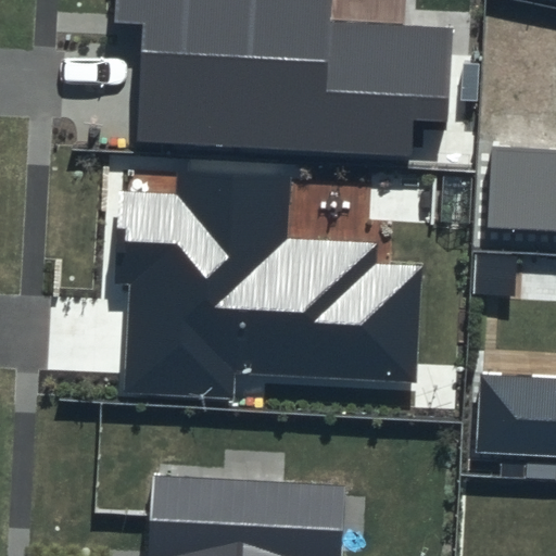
[(115,0),(115,22),(143,24),(137,140),(413,156),(415,118),(450,121),(455,28),(328,21),(329,0),(115,0)]
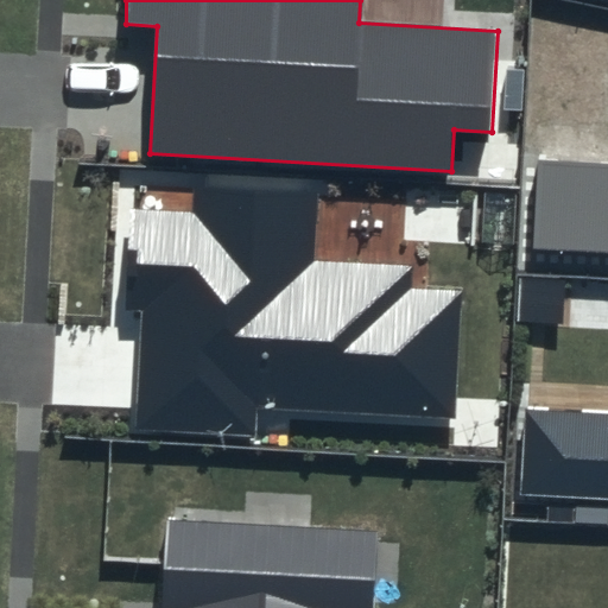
[(607,163),(537,160),(532,249),(607,252),(607,163)]
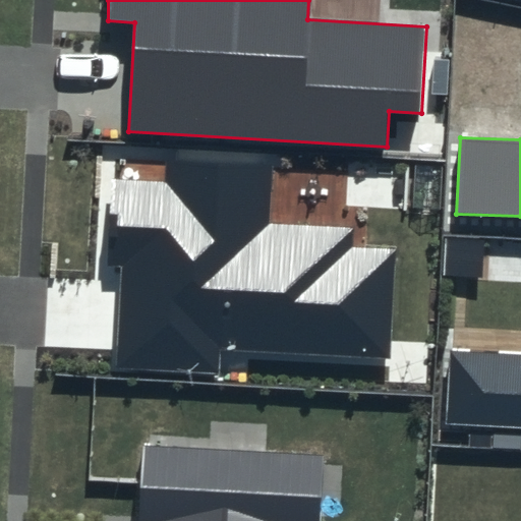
[(272,166),(169,160),(168,182),(113,179),(108,267),(121,267),(115,369),(222,375),(223,349),(389,358),(395,249),(350,247),(351,228),(269,223),(272,166)]
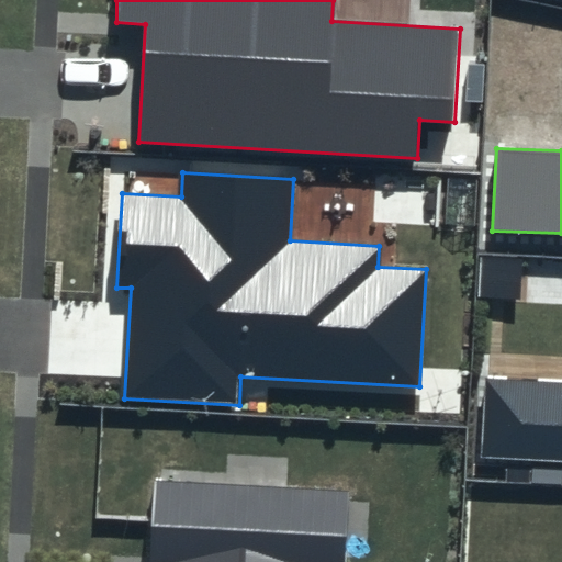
[(561,381),(486,378),(483,458),(561,460),(561,381)]
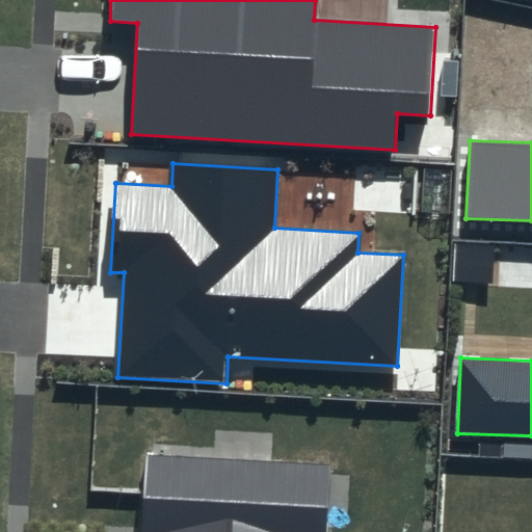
[(326,531),(330,463),(147,453),(141,531),(326,531)]
